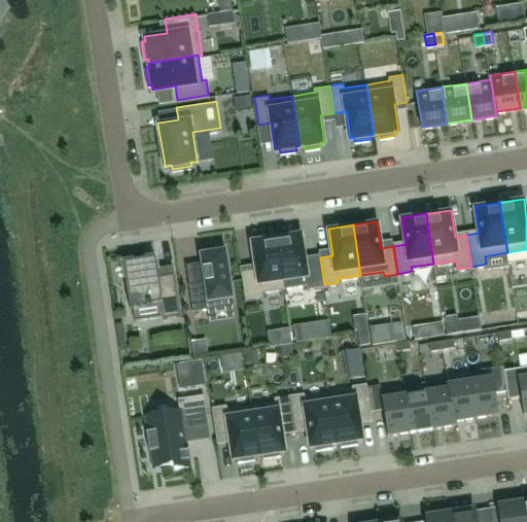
[(277,237),(284,286),(307,283),(308,287),(324,284),(320,257),(305,259),(301,229),(285,231),(286,235),(277,237)]
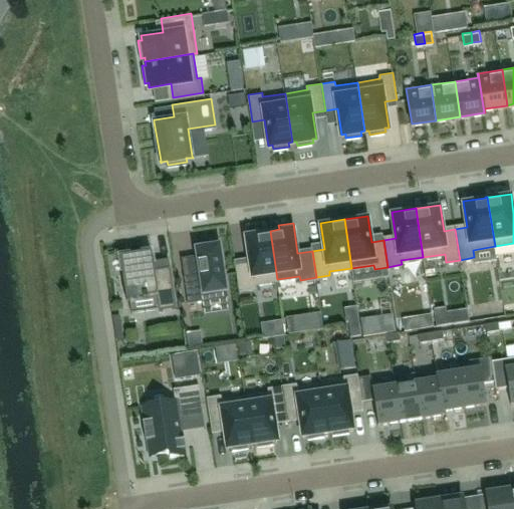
[(255,283),(277,279),(270,231),(246,234),(250,260),(235,263),(239,289),(255,287),(255,283)]
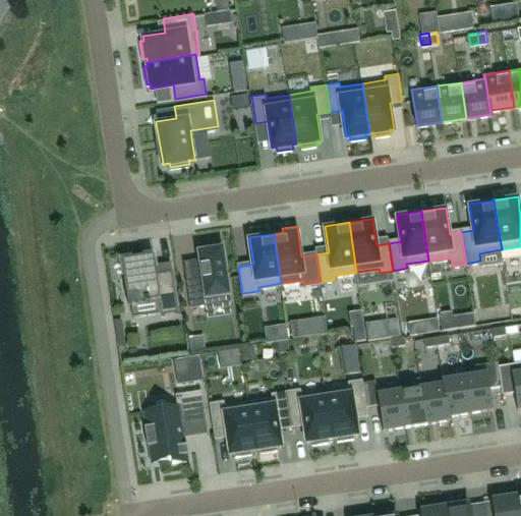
[(218,238),(201,240),(201,244),(197,245),(201,271),(186,274),(190,301),(230,295),(222,241),(218,242),(218,238)]
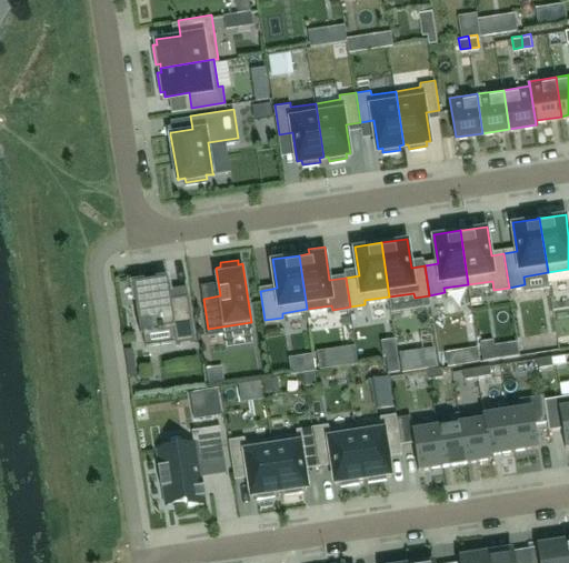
[(168,275),(132,281),(140,329),(173,324),(177,341),(195,338),(188,293),(171,295),(168,275)]
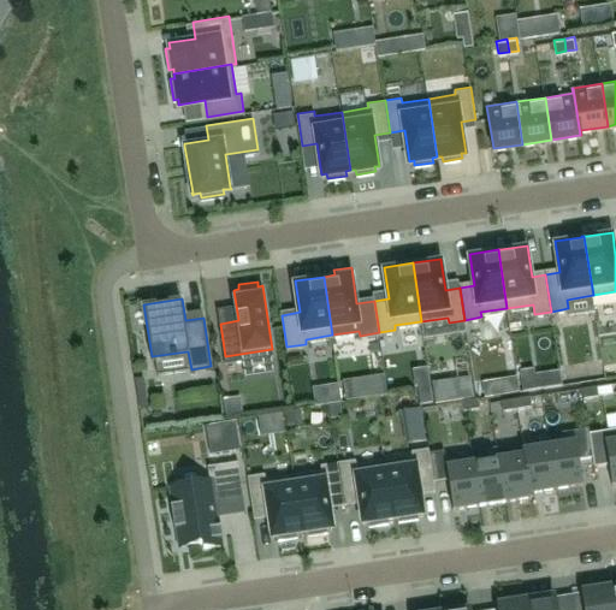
[(597,384),(582,386),(584,396),(598,394),(597,384)]
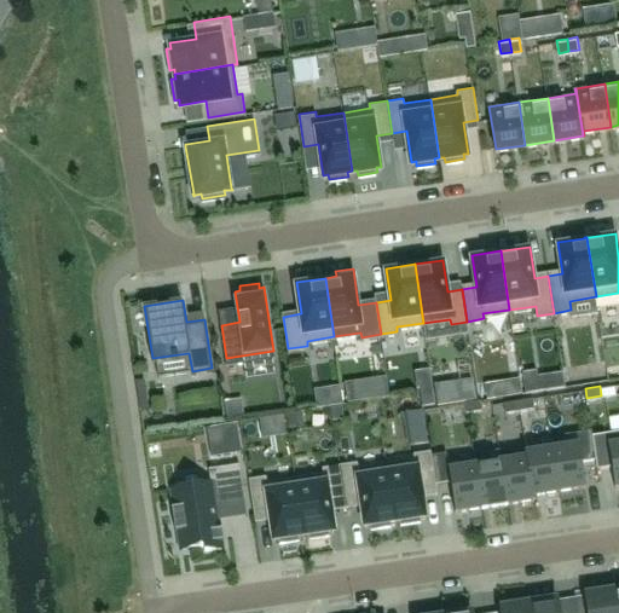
[(519,398),(520,408),(534,405),(533,395),(519,398)]
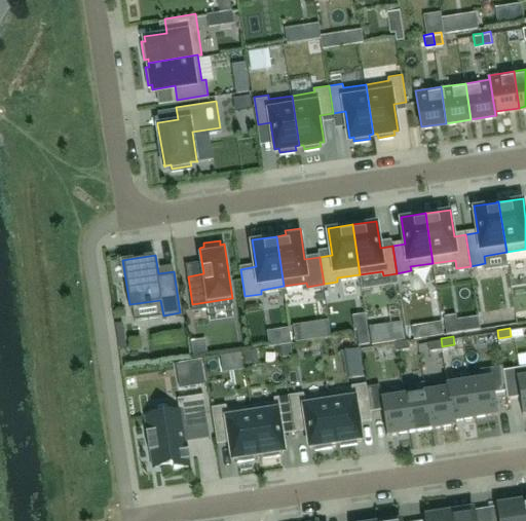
[(410,346),(408,338),(396,340),(398,348),(410,346)]
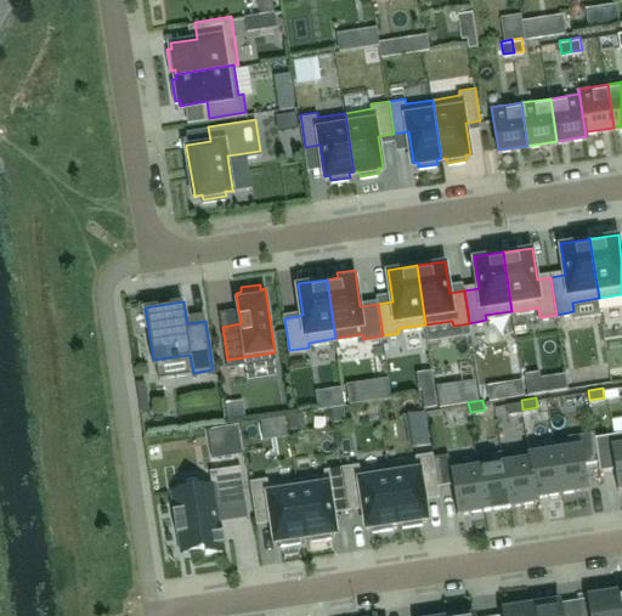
[(522,410),(521,400),(507,402),(508,412),(522,410)]
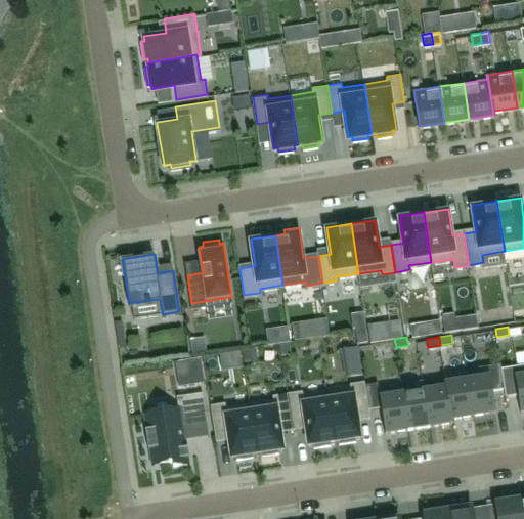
[(474,414),(495,409),(492,388),(505,386),(500,362),(478,365),(479,376),(469,377),(474,414)]
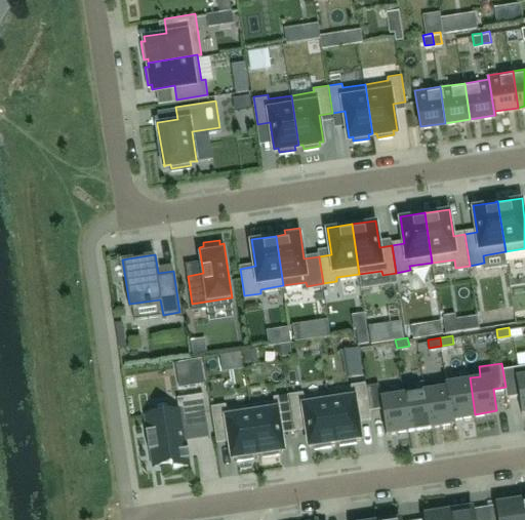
[(522,411),(524,410),(524,372),(516,374),(522,411)]
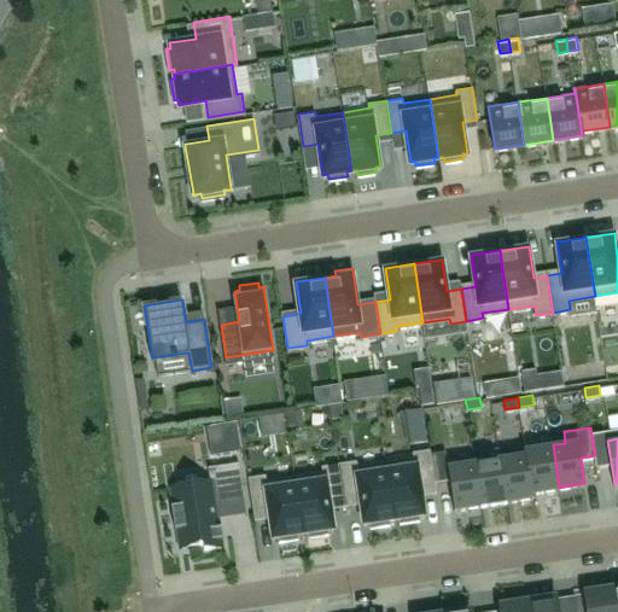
[(524,449),(525,454),(526,454),(532,491),(534,491),(559,488),(553,444),(524,449)]
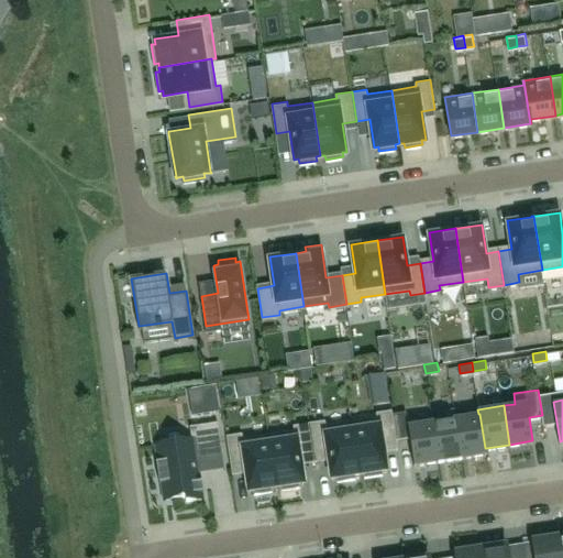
[(432,420),(439,459),(463,456),(456,417),(455,406),(444,408),(445,418),(432,420)]
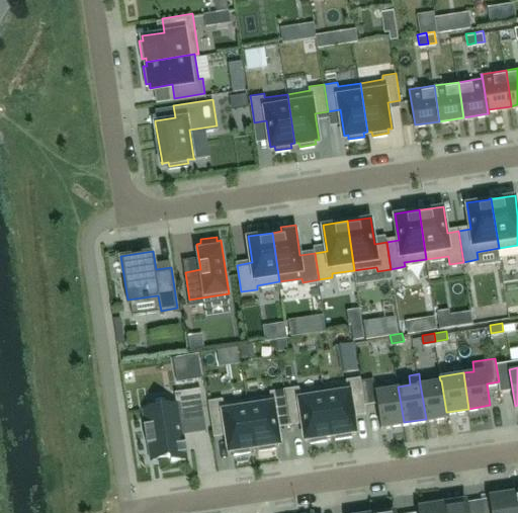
[(346,381),(323,385),(331,433),(334,433),(335,437),(352,434),(352,430),(356,430),(353,408),(365,406),(365,403),(361,378),(360,375),(345,377),(346,381)]
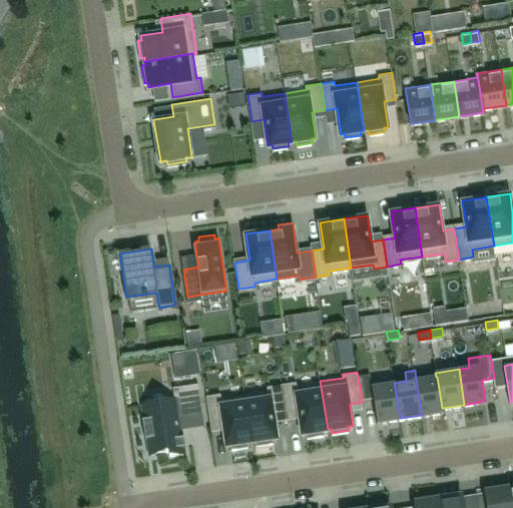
[(400,418),(394,383),(372,386),(370,373),(358,375),(362,399),(374,397),(377,422),(400,418)]
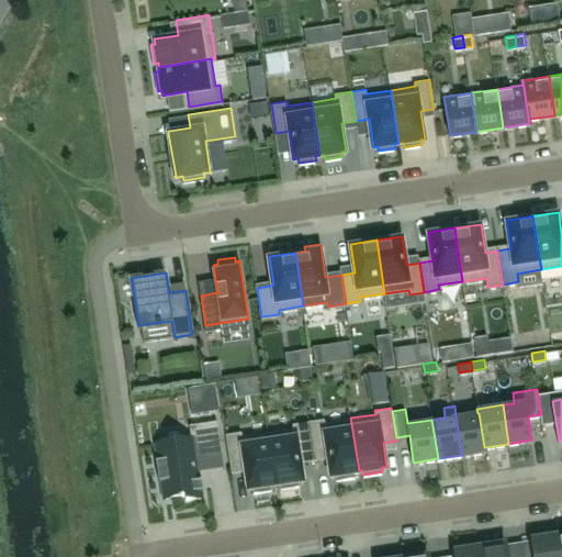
[(479,413),(478,413),(456,416),(462,455),(485,452),(485,447),(484,447),(479,413)]
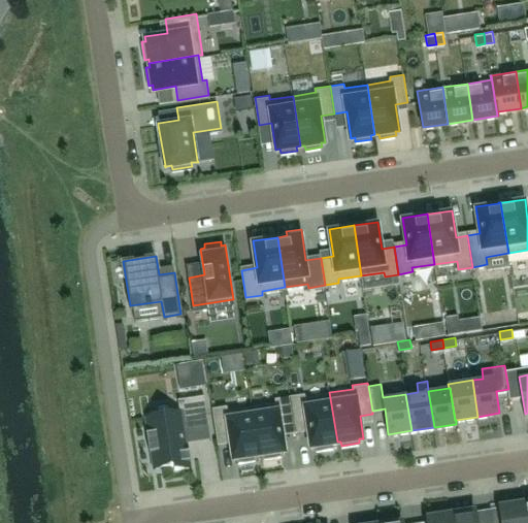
[(337,442),(329,392),(306,396),(305,392),(290,394),(295,426),(307,424),(310,446),(316,446),(316,450),(333,447),(333,443),(337,442)]
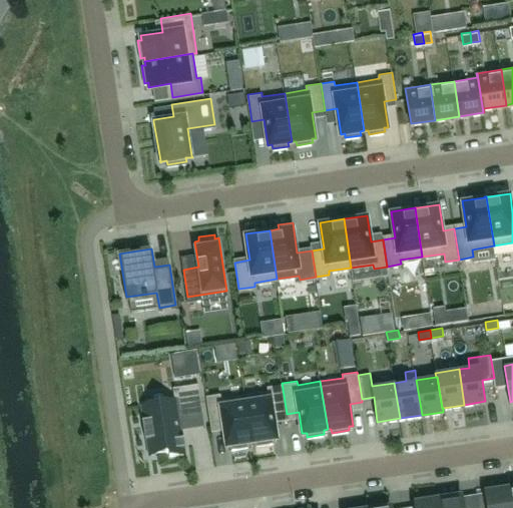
[(176,398),(142,403),(150,452),(169,450),(169,453),(184,451),(179,422),(182,422),(179,404),(203,401),(200,382),(174,386),(176,398)]
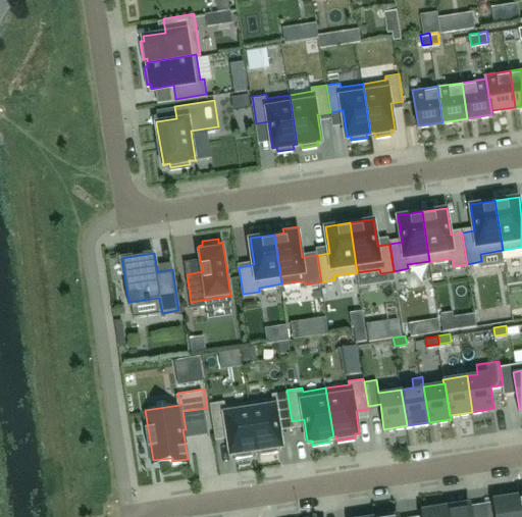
[(292,421),(286,390),(271,392),(272,396),(249,400),(256,449),(260,448),(261,452),(278,450),(277,446),(281,445),(278,423),(292,421)]
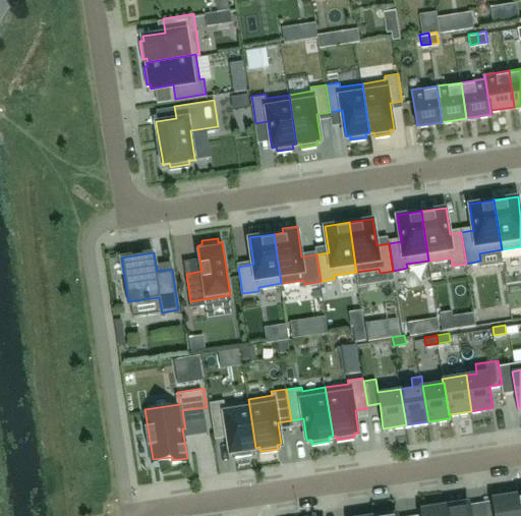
[(255,448),(248,399),(225,402),(225,398),(210,401),(214,432),(227,430),(230,452),(234,451),(235,455),(252,452),(251,448),(255,448)]
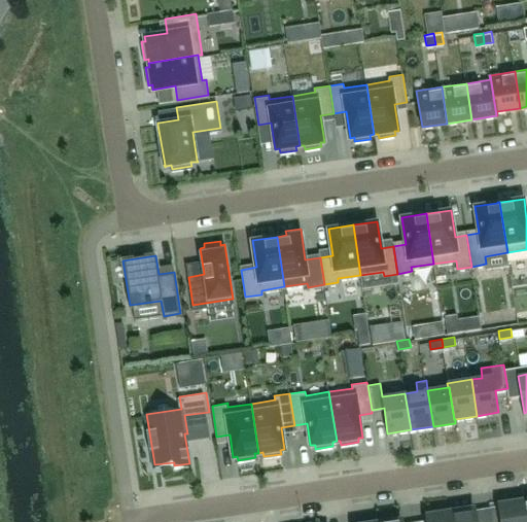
[(526,521),(523,500),(498,503),(501,521),(526,521)]
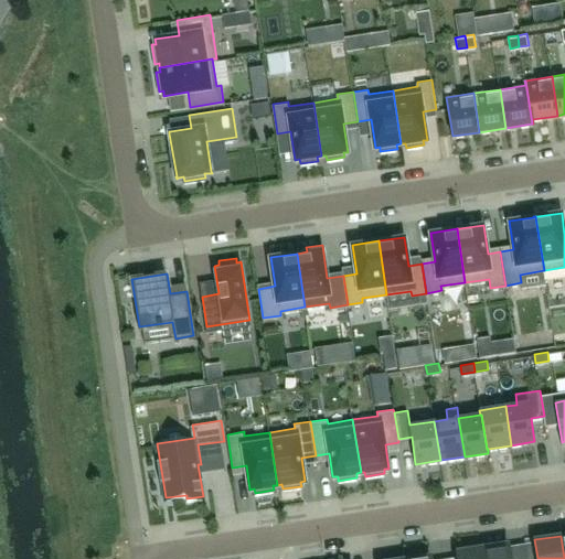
[(510,558),(509,544),(482,547),(484,558),(510,558)]
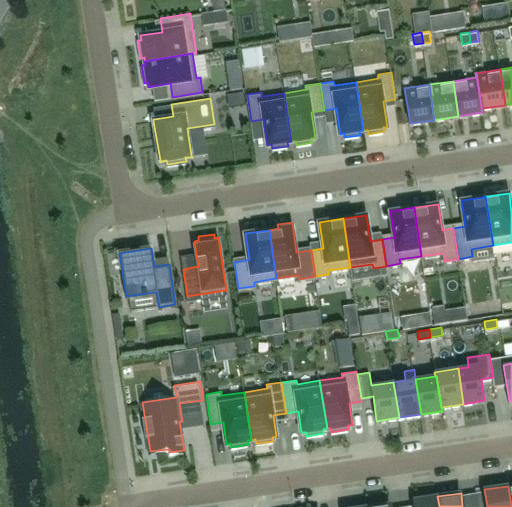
[(439,506),(437,496),(414,500),(415,506),(439,506)]
